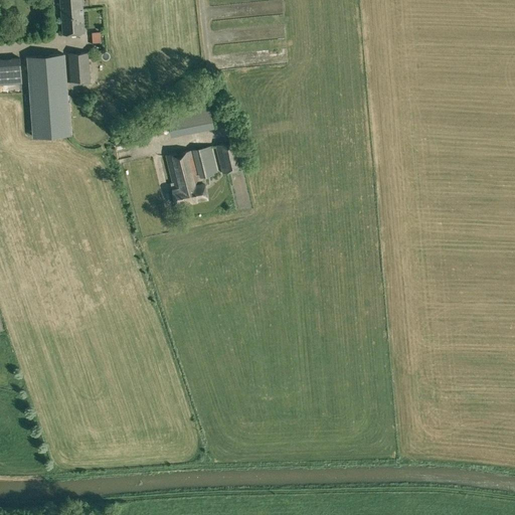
[(59,0),(62,33),(84,31),(81,0),(59,0)]
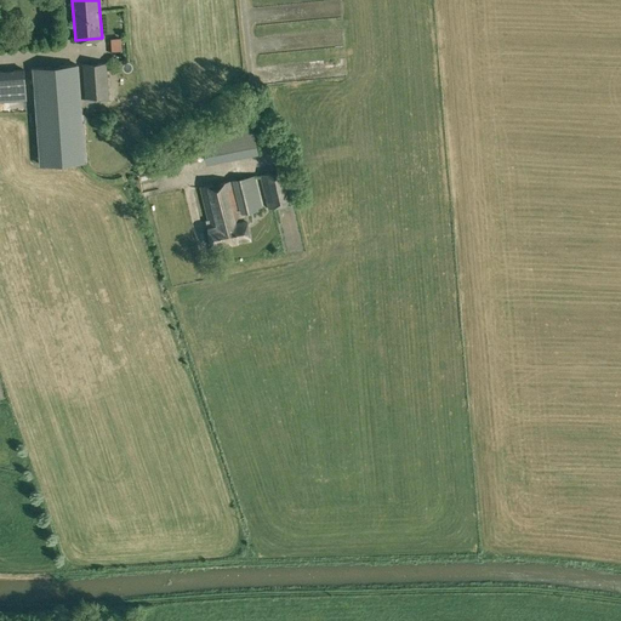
[(83,63),(85,97),(109,96),(107,62),(83,63)]
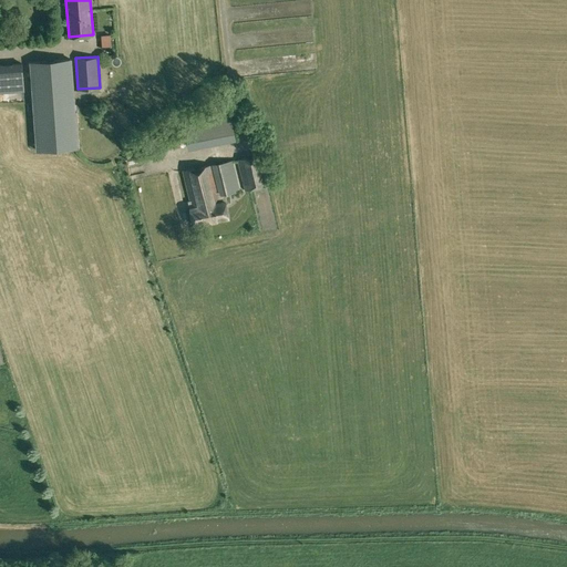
[(30,61),(37,151),(78,148),(71,59),(30,61)]
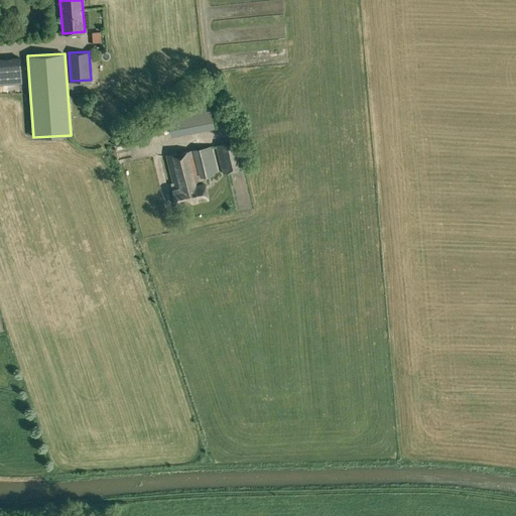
[(0,58),(0,84),(21,83),(19,57),(0,58)]
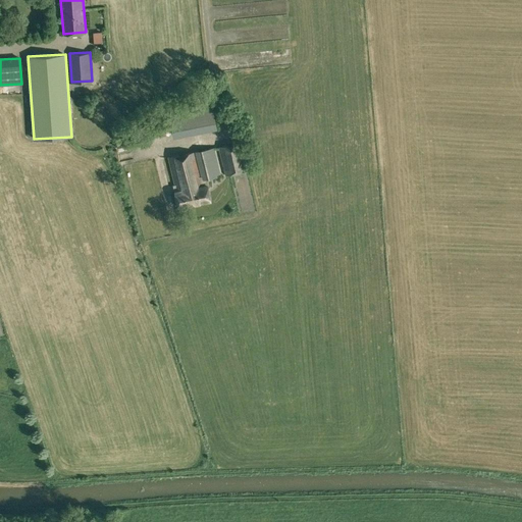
[(213,101),(169,109),(174,135),(217,127),(213,101)]
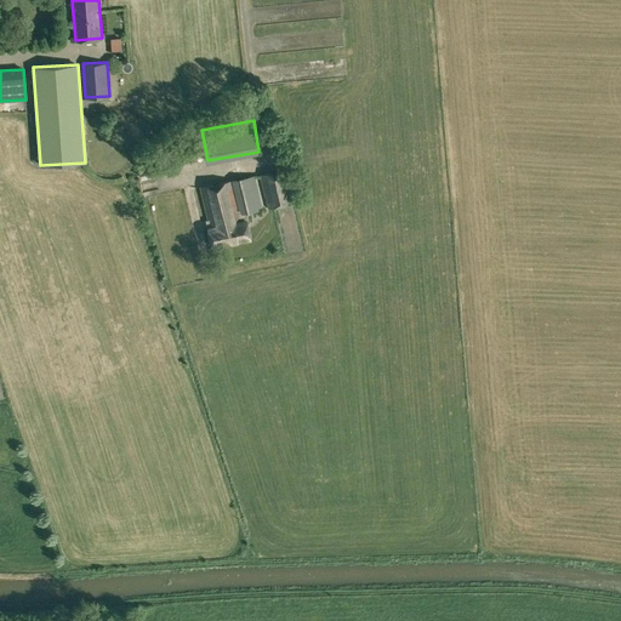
[(261,175),(268,208),(294,201),(286,169),(261,175)]
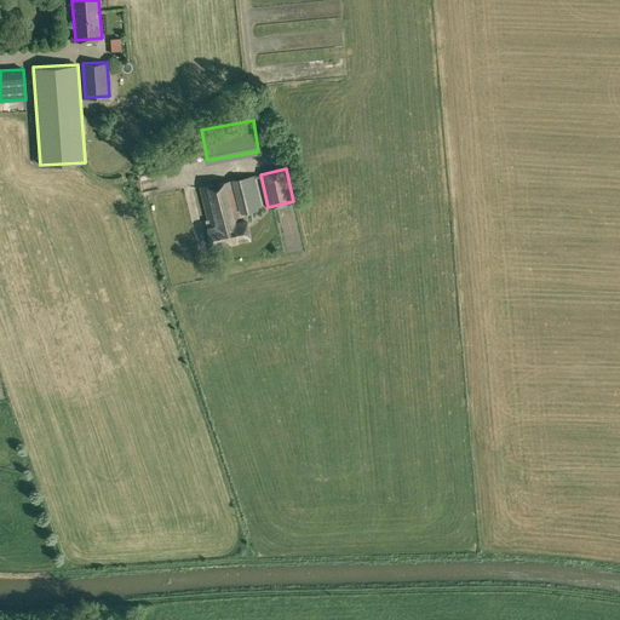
[(207,227),(211,247),(251,239),(247,218),(248,218),(247,212),(263,208),(254,174),(230,181),(229,178),(199,187),(207,219),(206,219),(207,227)]
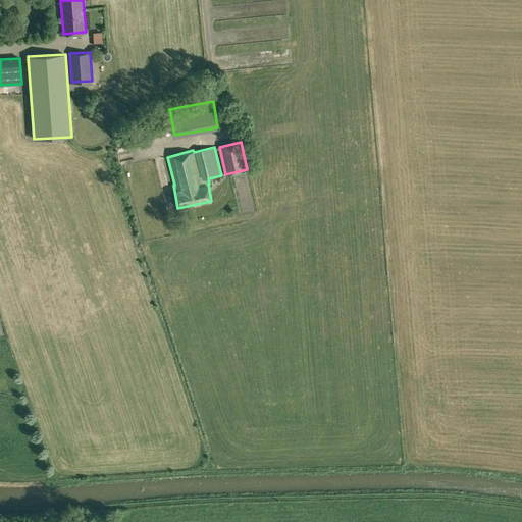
All buildings are outlined.
